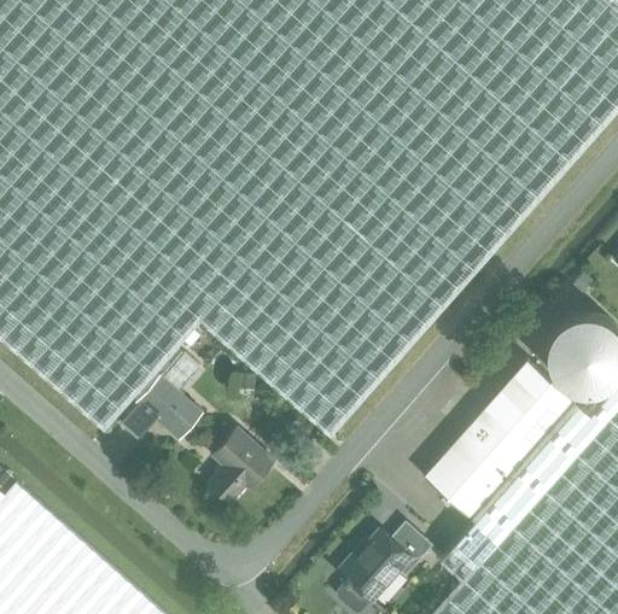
[(617,0),(0,0),(0,333),(105,428),(202,320),(330,433),(617,105),(617,0)]
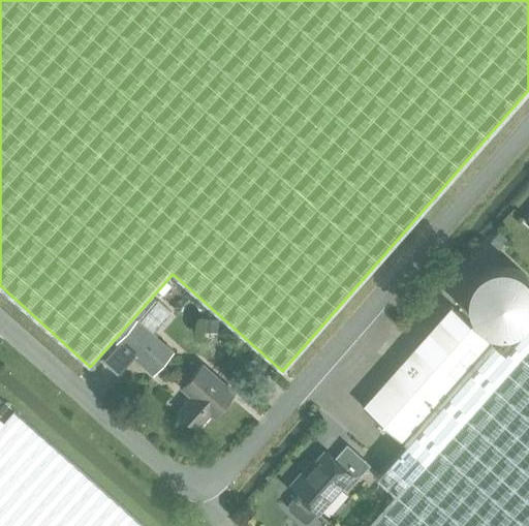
[(491,244),(497,249),(499,250),(506,241),(498,234),(491,244)]
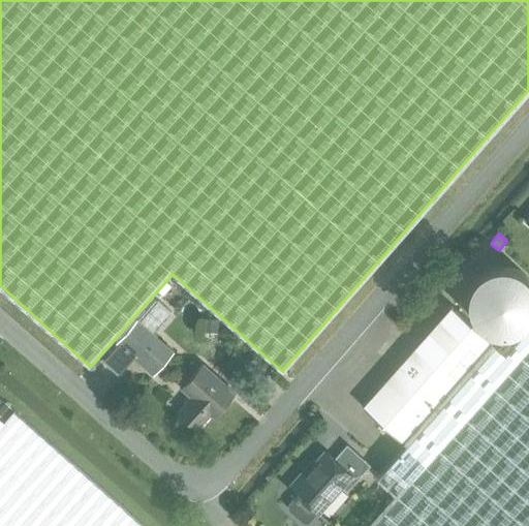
[(156,302),(138,321),(156,338),(175,317),(156,302)]
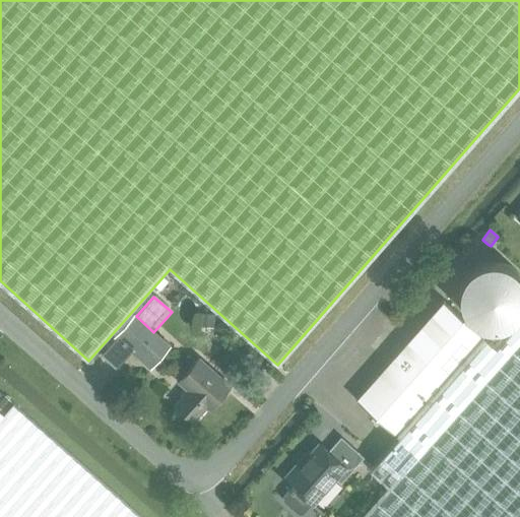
[(355,401),(395,436),(482,337),(443,303),(355,401)]
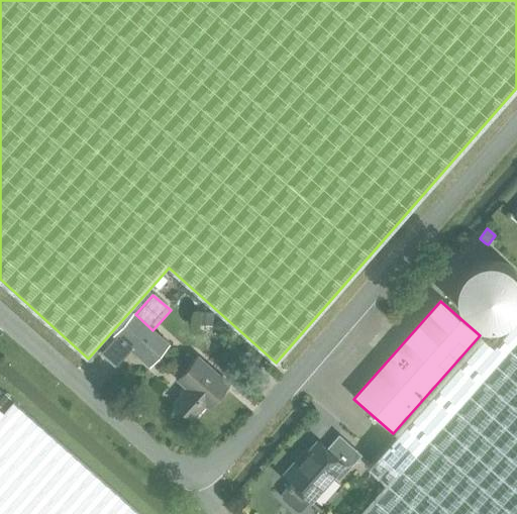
[(516,513),(516,319),(493,347),(480,335),(393,433),(396,436),(369,468),(388,486),(363,513),(516,513)]
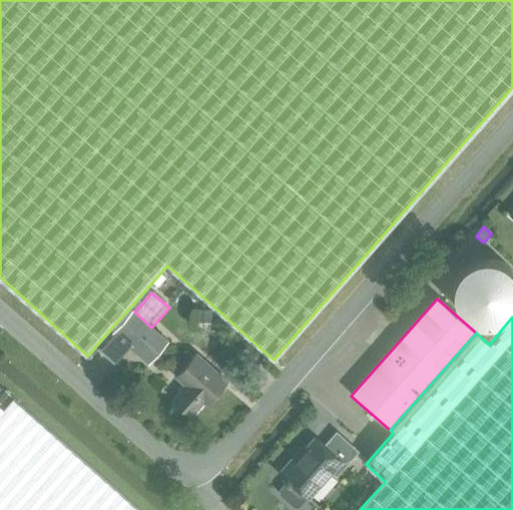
[(116,335),(146,361),(159,348),(130,322),(116,335)]
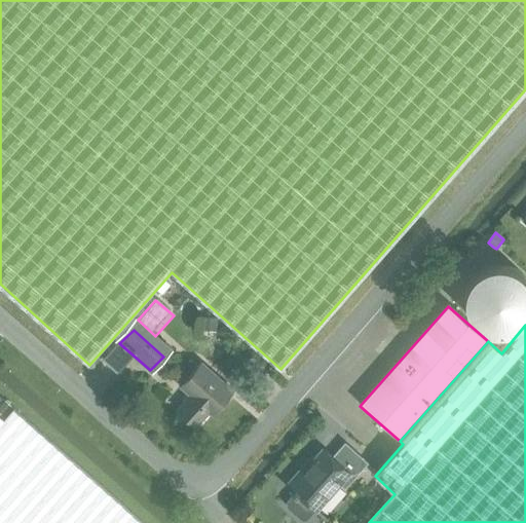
[(212,415),(232,393),(200,365),(181,388),(190,397),(177,411),(195,427),(209,413),(212,415)]
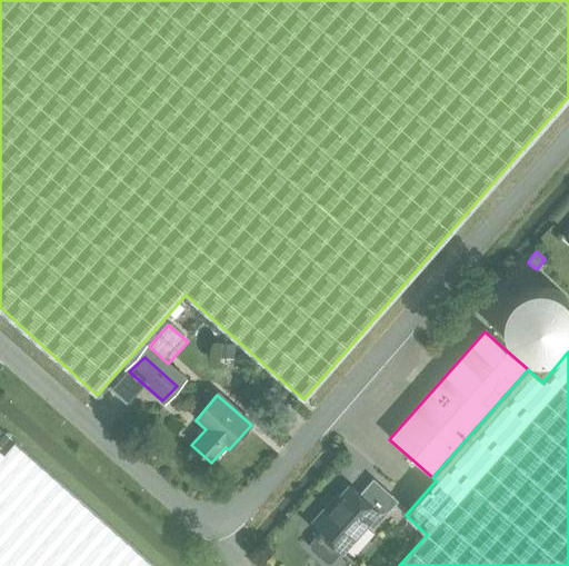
[(0,453),(0,565),(151,565),(13,444),(3,456),(0,453)]
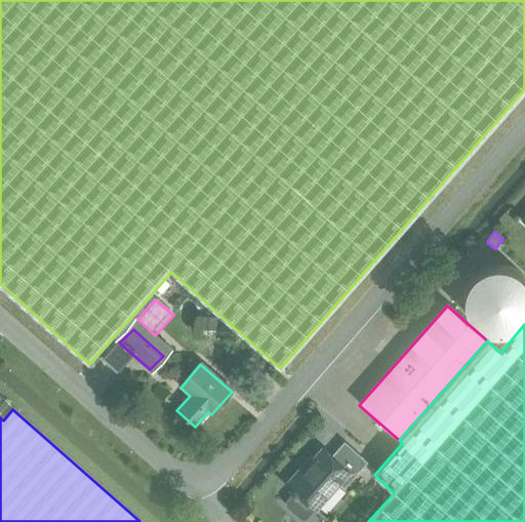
[(344,490),(367,463),(344,443),(330,457),(322,450),(312,463),(313,463),(305,473),(300,470),(286,486),(316,512),(338,485),(344,490)]
